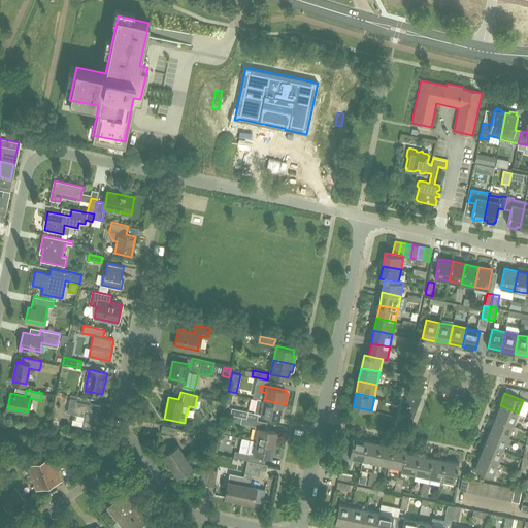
[(90,403),(91,398),(71,394),(67,413),(85,416),(83,427),(95,429),(100,405),(90,403)]
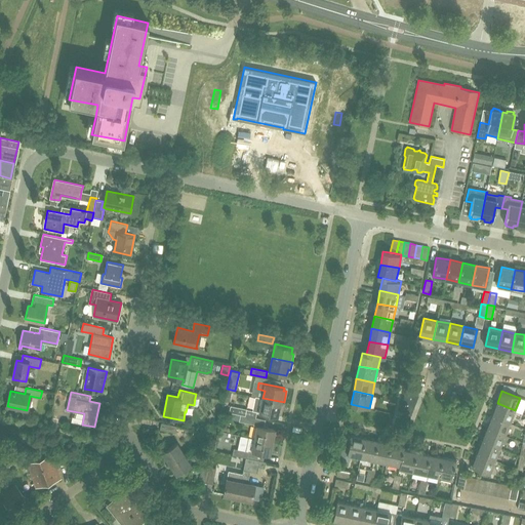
[(284,402),(263,398),(255,396),(252,410),(278,415),(279,413),(282,413),(284,402)]
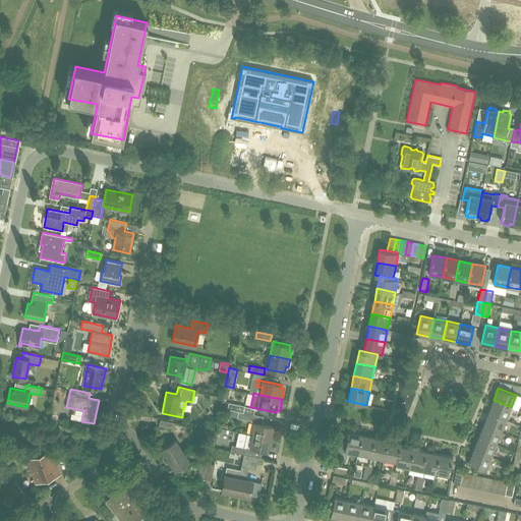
[(506,419),(511,407),(494,400),(488,412),(506,419)]
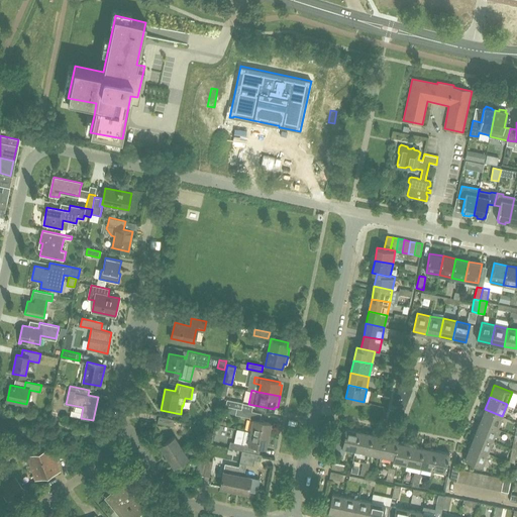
[(226,406),(237,408),(243,409),(244,403),(227,400),(226,406)]
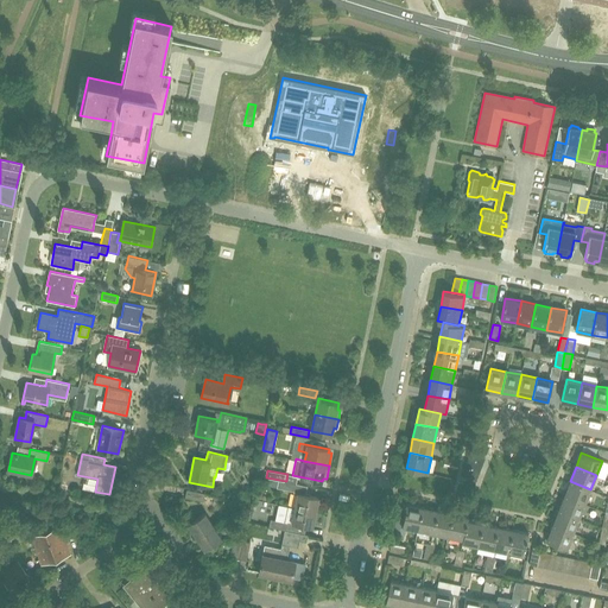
[(298,483),(286,481),(279,480),(277,488),(296,492),(298,483)]
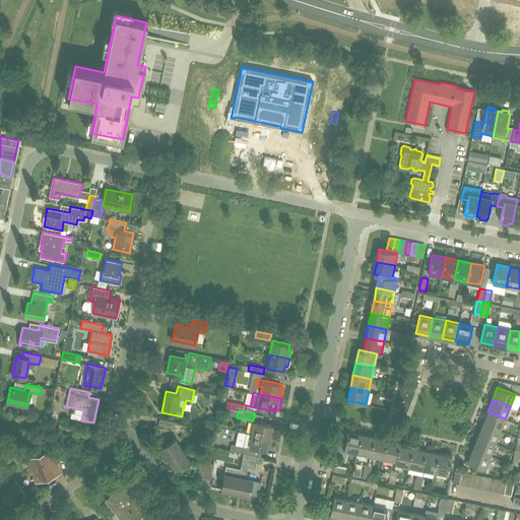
[(500,431),(505,418),(488,411),(482,424),(500,431)]
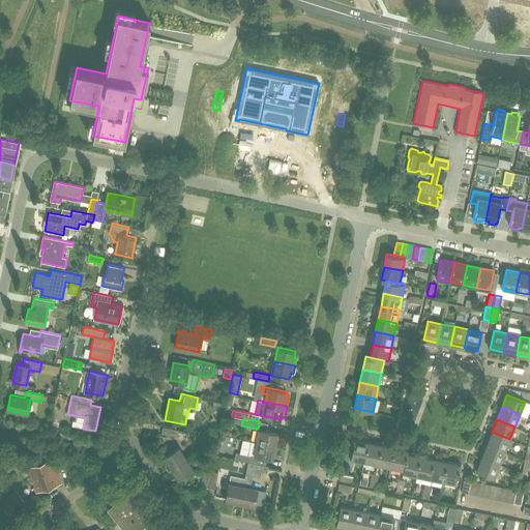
[(177,437),(179,430),(163,427),(162,433),(177,437)]
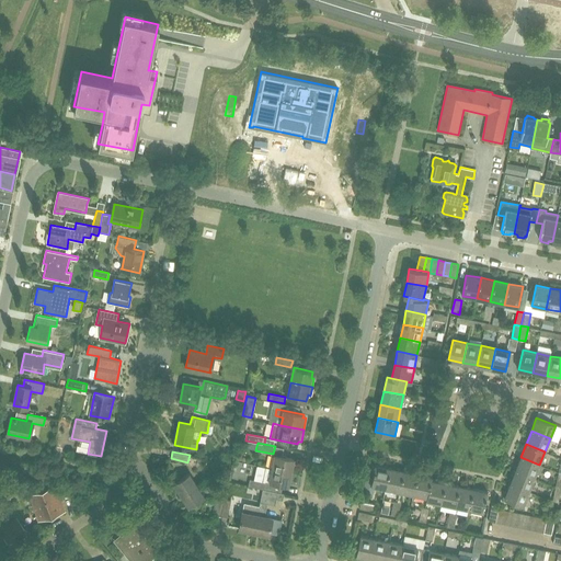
[(272,468),(292,472),(295,458),(275,455),(272,468)]
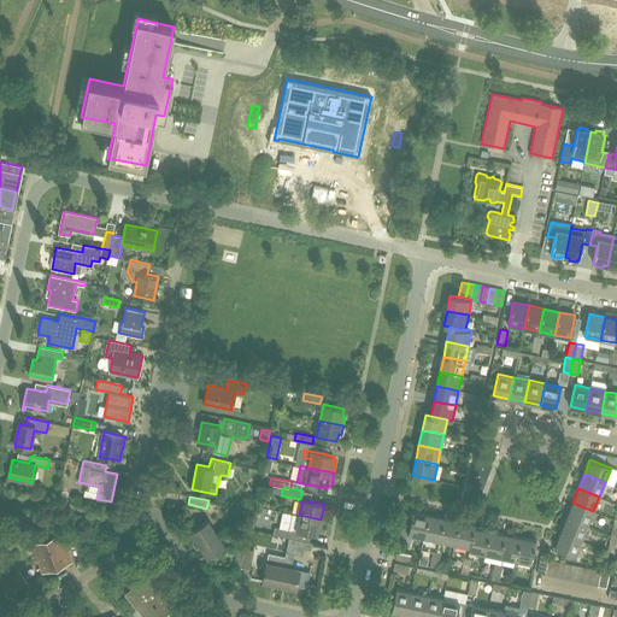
[(587,526),(593,511),(573,503),(566,517),(587,526)]
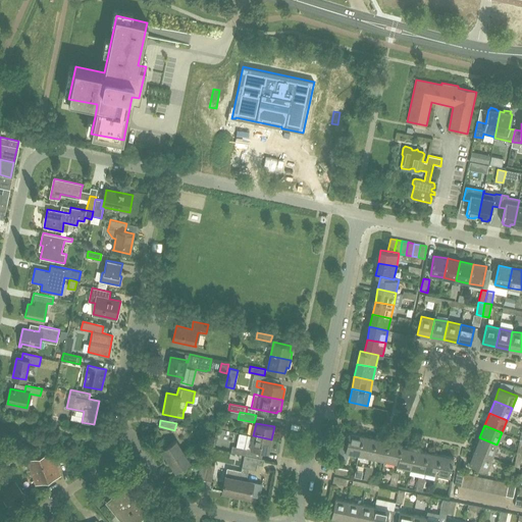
[(359,455),(363,435),(351,433),(347,453),(359,455)]
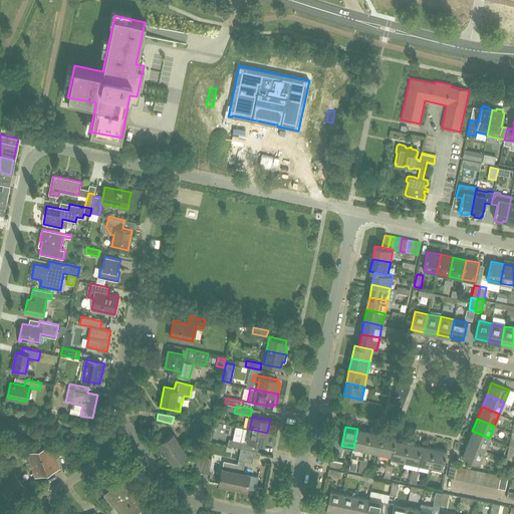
[(264,445),(267,433),(249,429),(243,428),(241,441),(244,442),(244,441),(247,441),(264,445)]
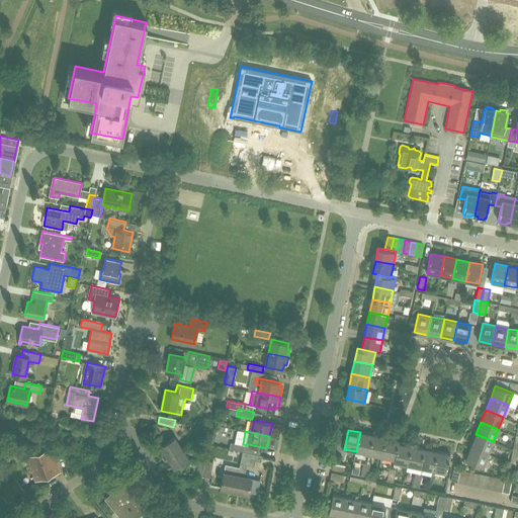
[(368,453),(372,434),(360,432),(356,451),(368,453)]
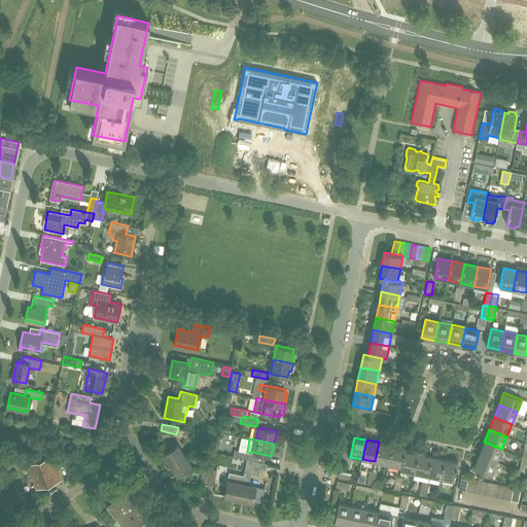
[(388,464),(392,445),(379,442),(375,461),(388,464)]
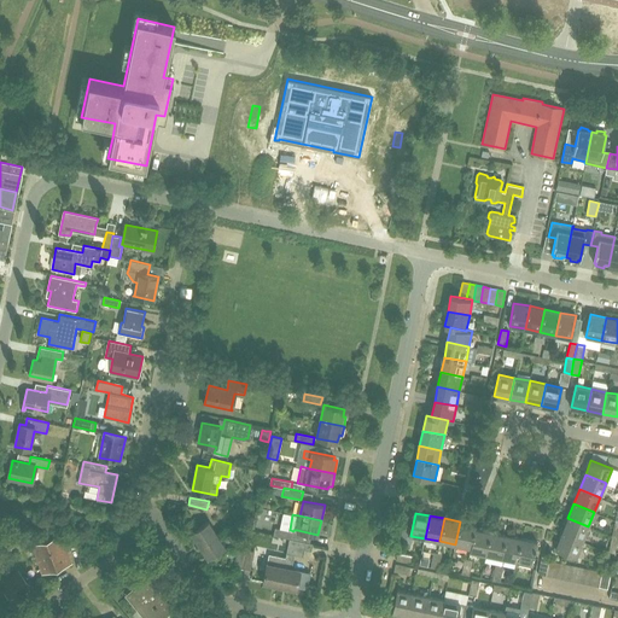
[(583,541),(588,526),(567,518),(561,534),(583,541)]
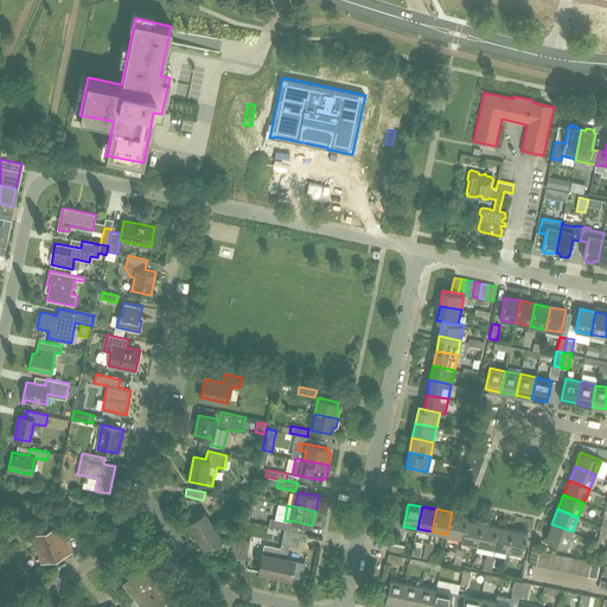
[(196,536),(213,524),(205,511),(196,518),(192,513),(191,513),(186,516),(186,518),(189,522),(187,523),(196,536)]
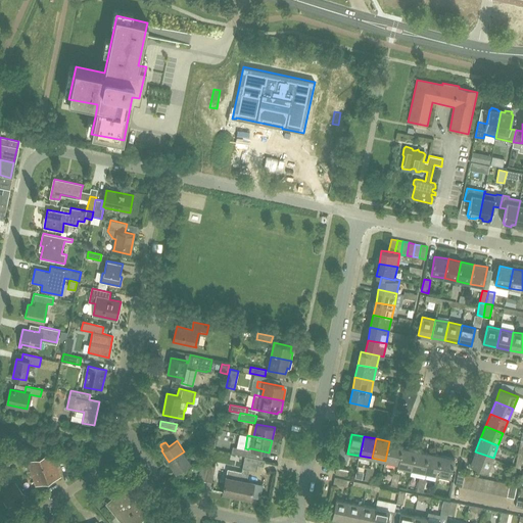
[(401,447),(402,447),(402,444),(389,441),(385,461),(398,464),(401,447)]
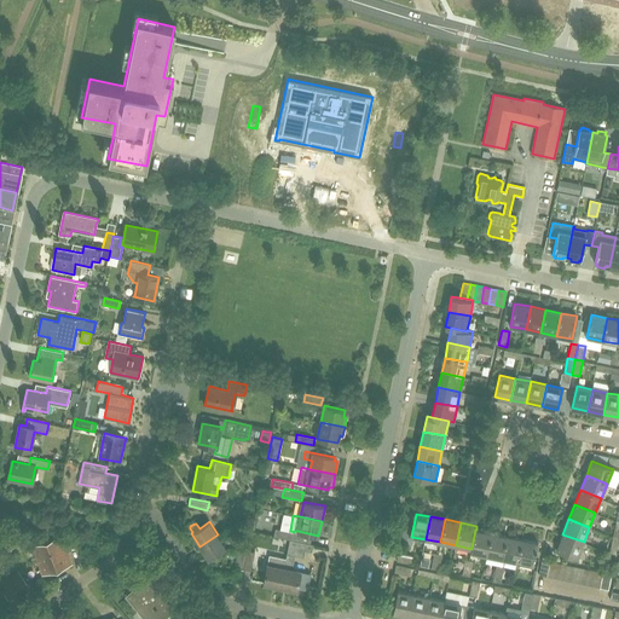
[(290,539),(291,539),(294,532),(290,531),(273,527),(272,536),(290,539)]
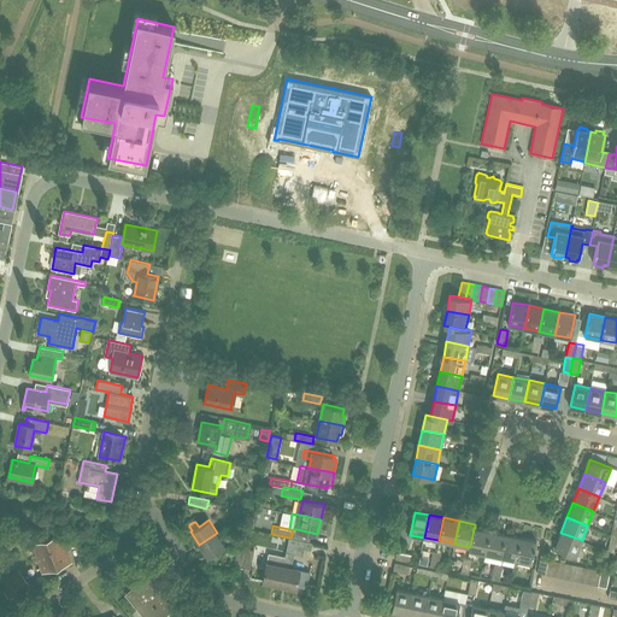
[(489,530),(475,528),(474,528),(470,547),(469,551),(485,553),(489,530)]
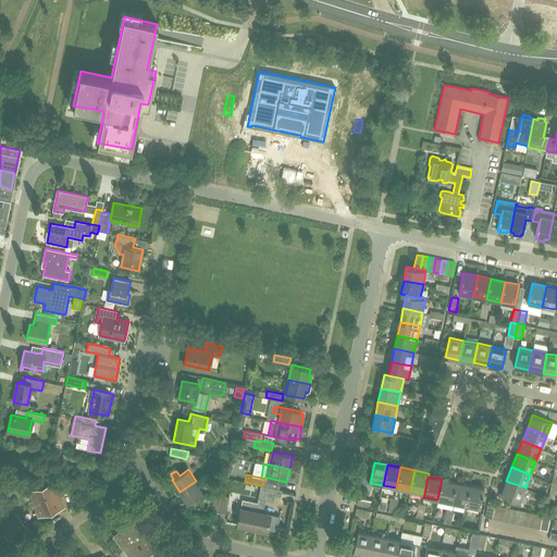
[(452,503),(456,482),(442,479),(437,499),(452,503)]
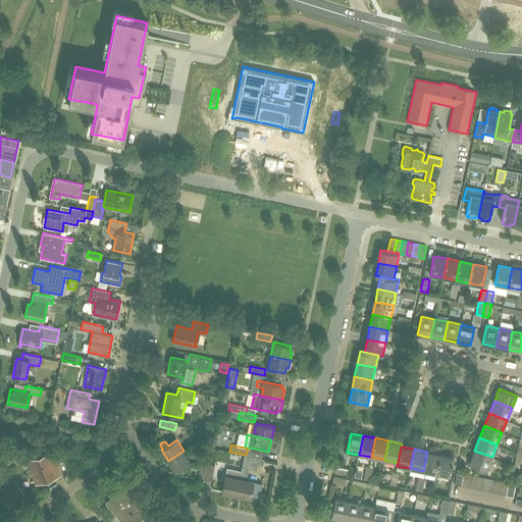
[(184,451),(168,461),(175,472),(191,462),(184,451)]
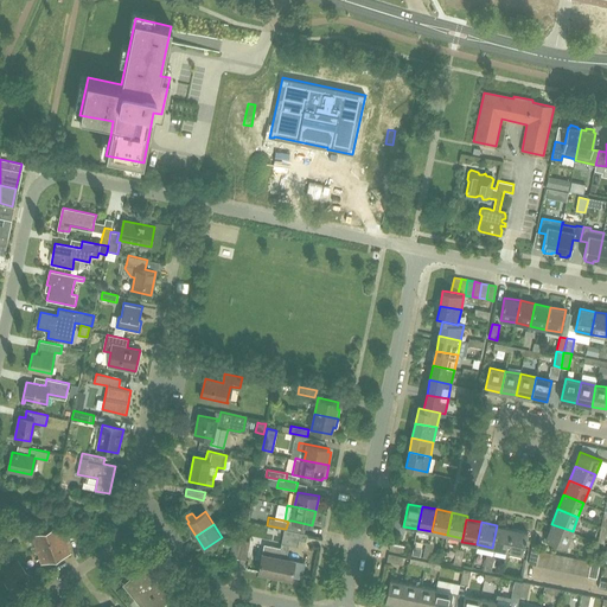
[(567,547),(573,531),(551,524),(545,538),(567,547)]
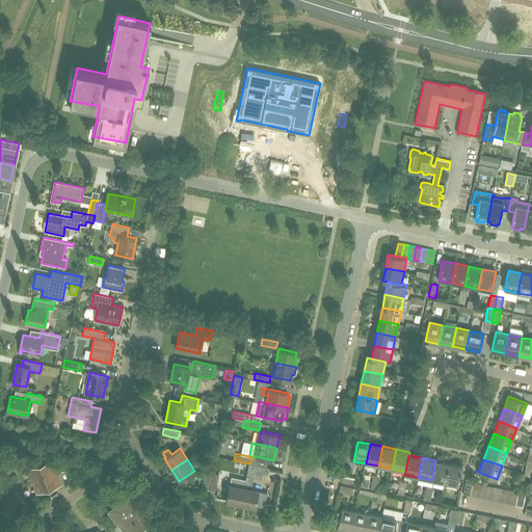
[(0,469),(2,473),(10,468),(8,464),(6,460),(0,463),(0,469)]
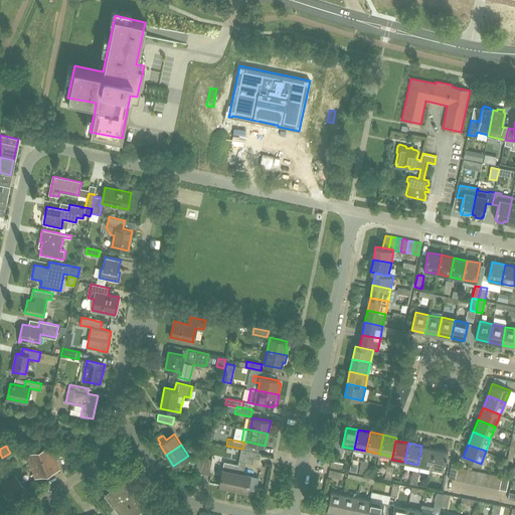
[(27,454),(35,478),(59,469),(51,446),(27,454)]
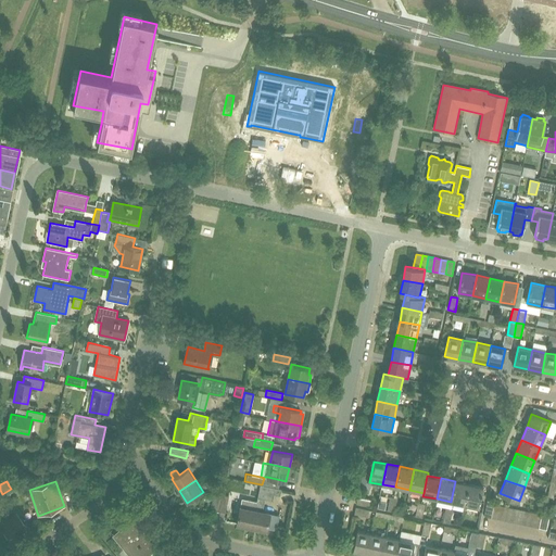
[(465,505),(469,484),(455,481),(451,502),(465,505)]
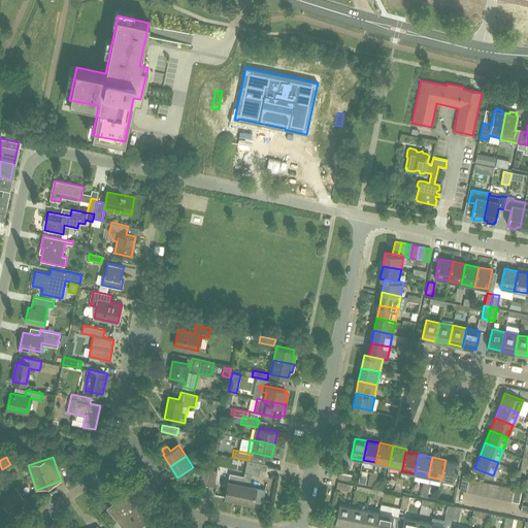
[(259,475),(260,469),(266,470),(267,464),(249,460),(248,460),(244,472),(252,473),(259,475)]
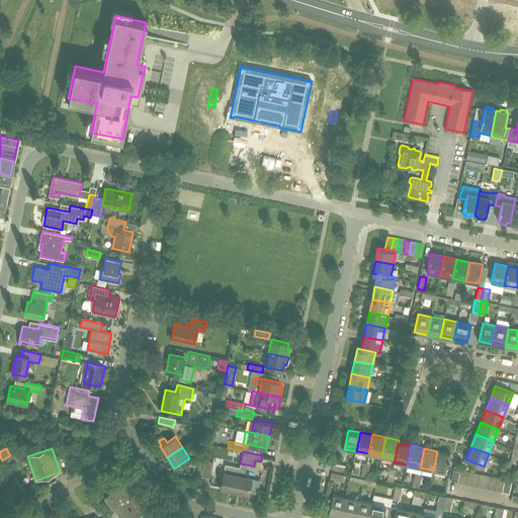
[(437,451),(433,470),(446,472),(450,453),(437,451)]
